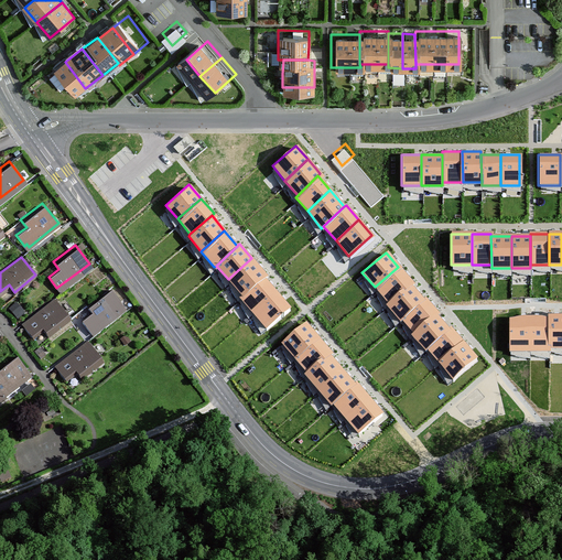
[(228,279),(240,293),(261,276),(263,273),(251,258),(228,279)]
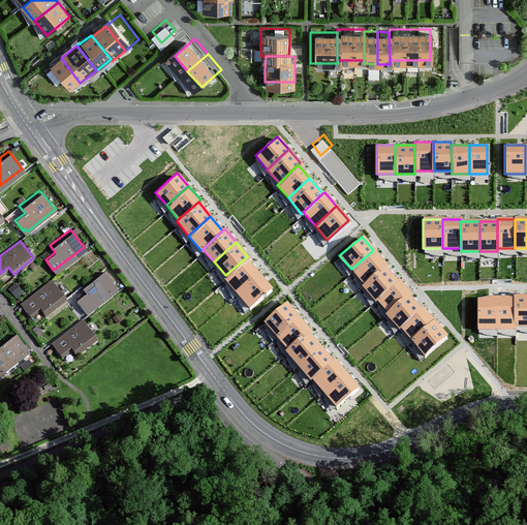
[(373,250),(351,269),(363,283),(383,266),(385,264),(373,250)]
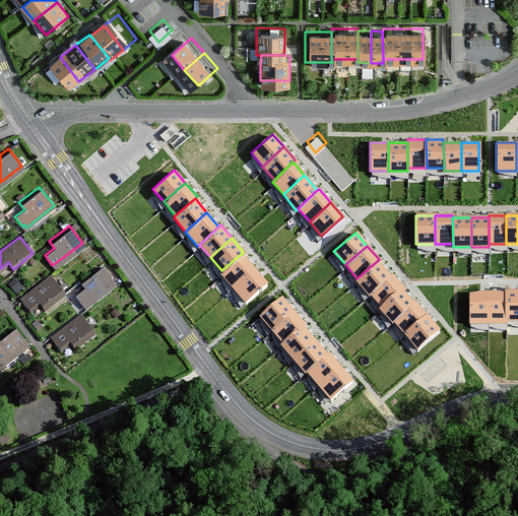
[(241,254),(221,270),(219,272),(232,286),(253,267),(241,254)]
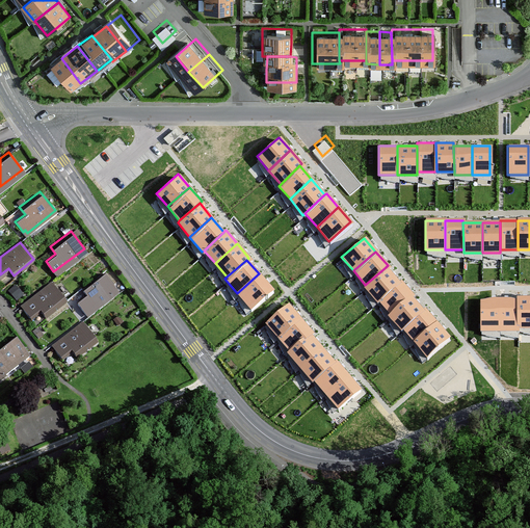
[(386,267),(365,285),(363,286),(376,301),(378,299),(398,281),(386,267)]
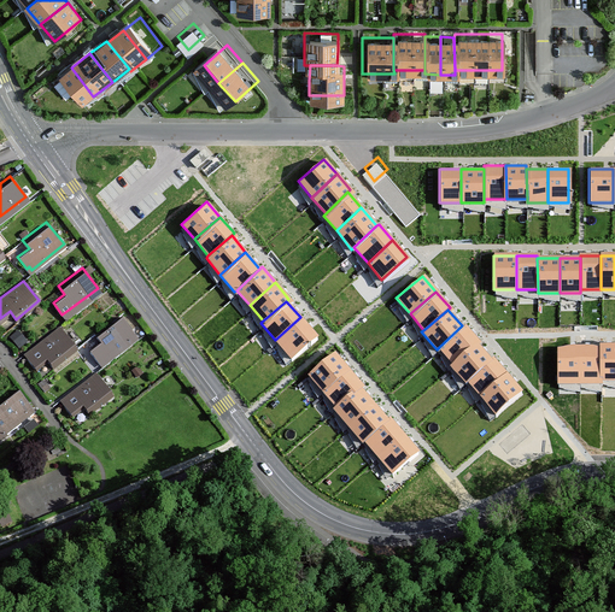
[(117,313),(94,331),(100,340),(88,349),(98,362),(133,334),(117,313)]
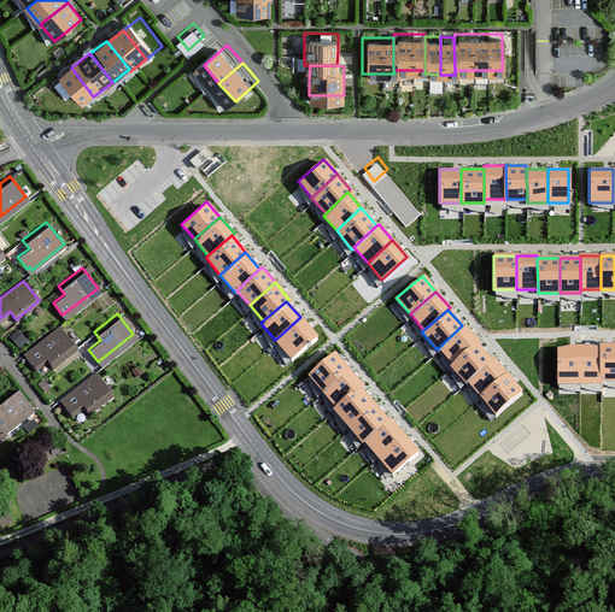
[(300,317),(275,340),(290,357),(315,335),(300,317)]
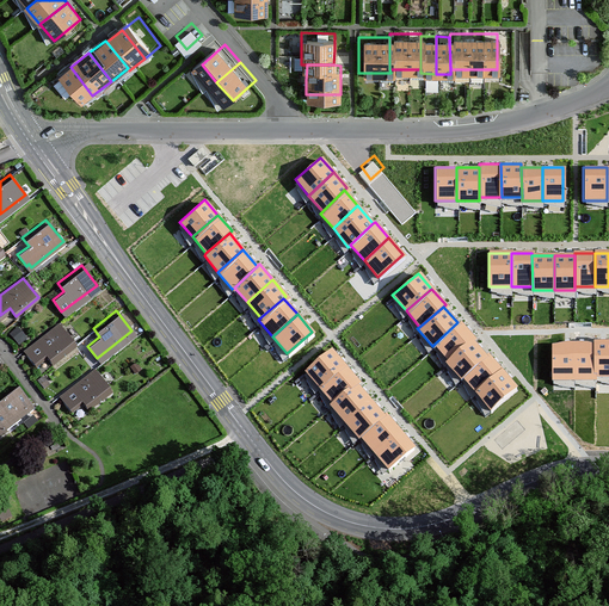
[(457,322),(435,344),(447,359),(469,339),(472,336),(459,321),(457,322)]
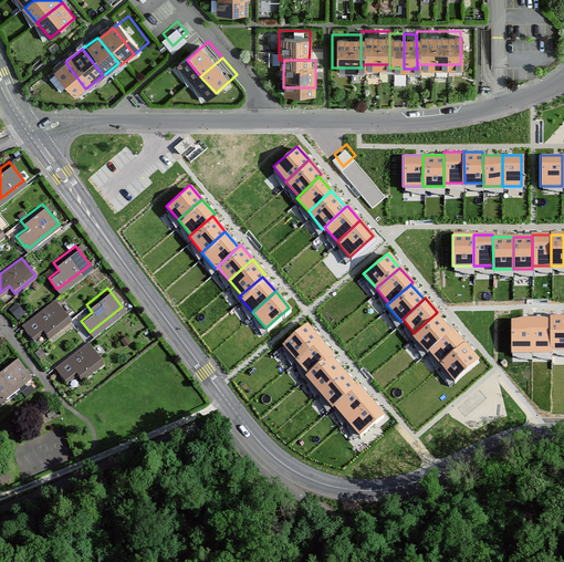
[(41,328),(48,335),(69,318),(54,300),(22,325),(31,336),(41,328)]
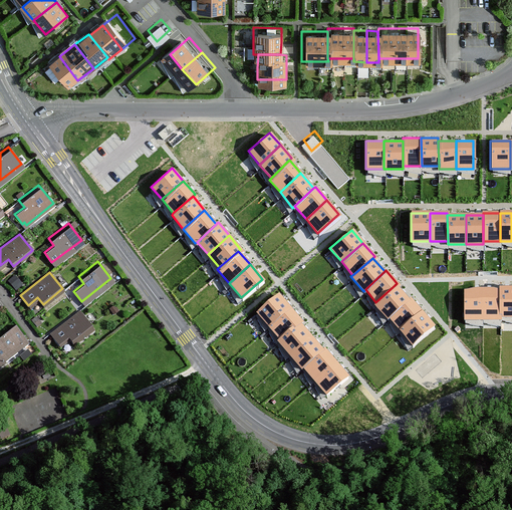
[(18,279),(13,273),(7,278),(12,284),(18,279)]
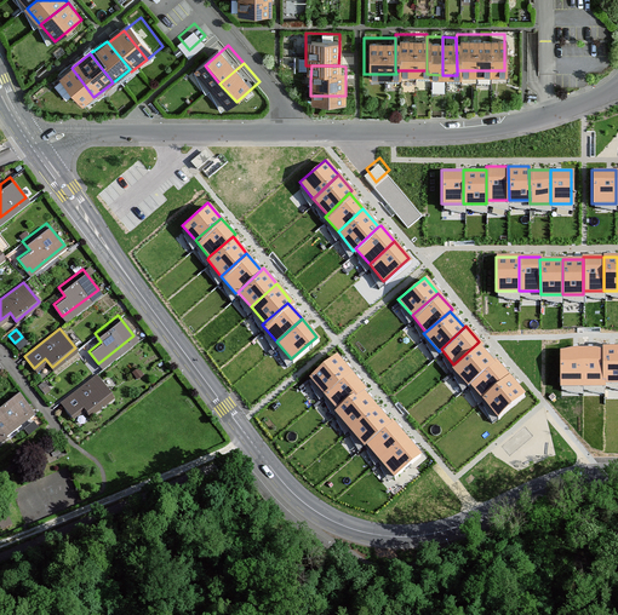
[(476,344),(453,365),(451,366),(467,384),(468,381),(491,361),(476,344)]
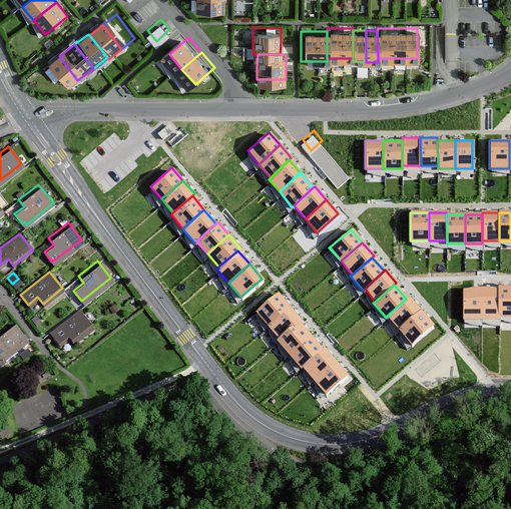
[(510,287),(498,288),(498,290),(499,316),(510,315),(510,287)]
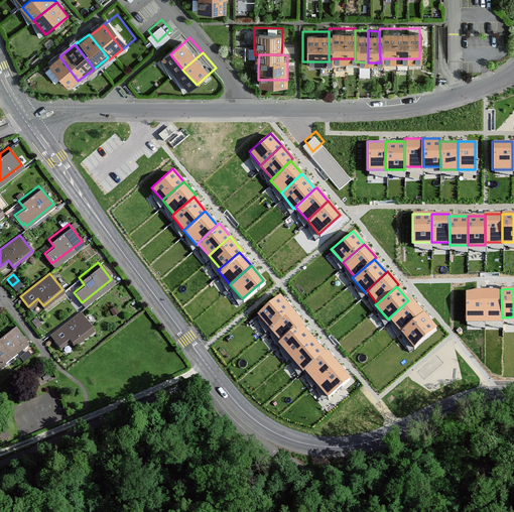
[(483,291),(465,291),(465,320),(483,320),(483,291)]
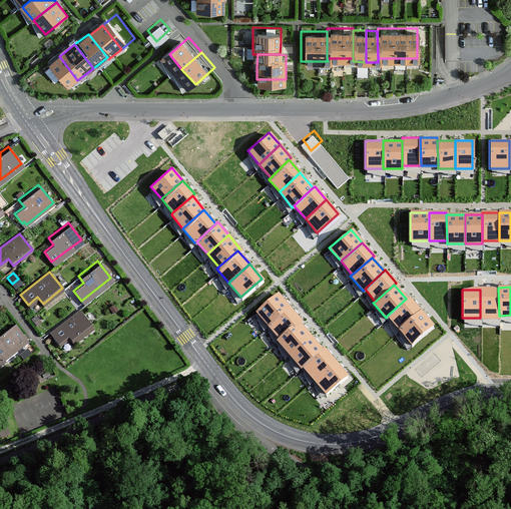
[(498,290),(480,290),(480,318),(499,318),(499,316),(498,290)]
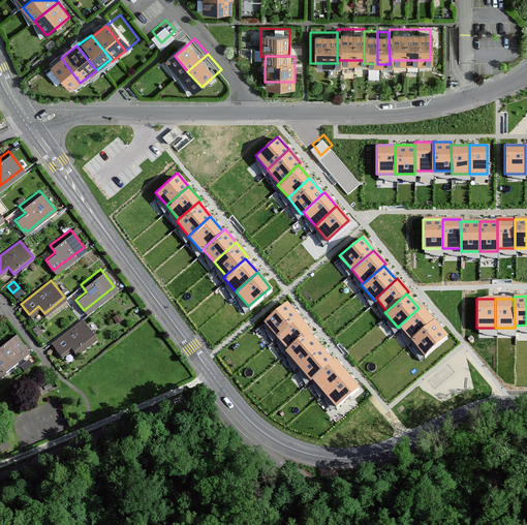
[(285,301),(262,319),(275,334),(297,315),(285,301)]
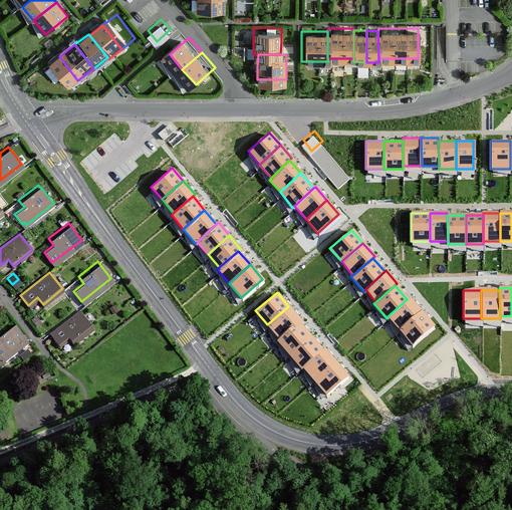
[(421,311),(409,297),(407,299),(388,316),(400,329),(421,311)]
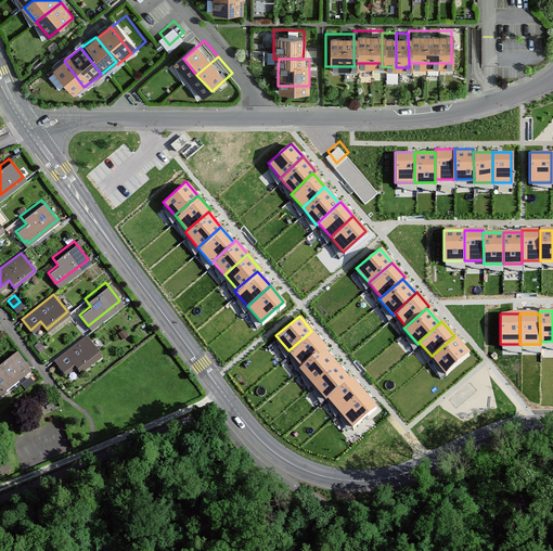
[(311,331),(288,350),(300,366),(322,347),(324,345),(311,331)]
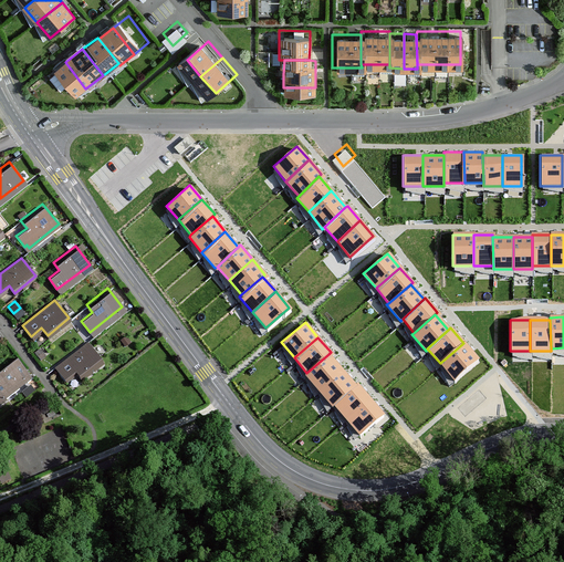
[(74,370),(80,377),(102,360),(87,342),(55,367),(63,378),(74,370)]
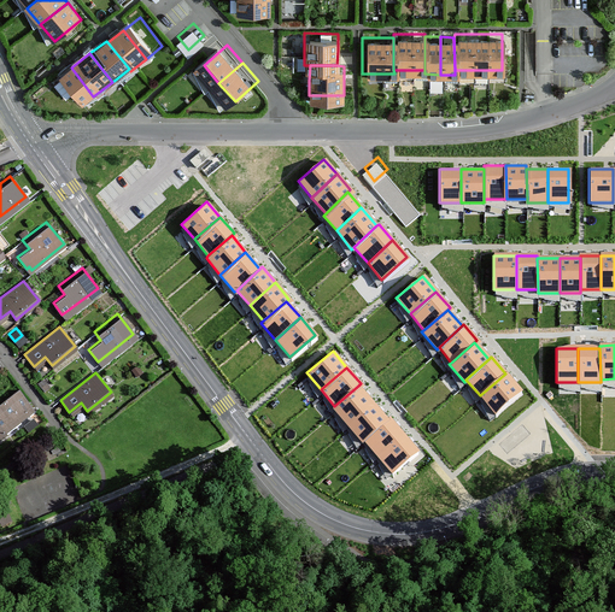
[(520,390),(505,374),(480,395),(493,412),(520,390)]
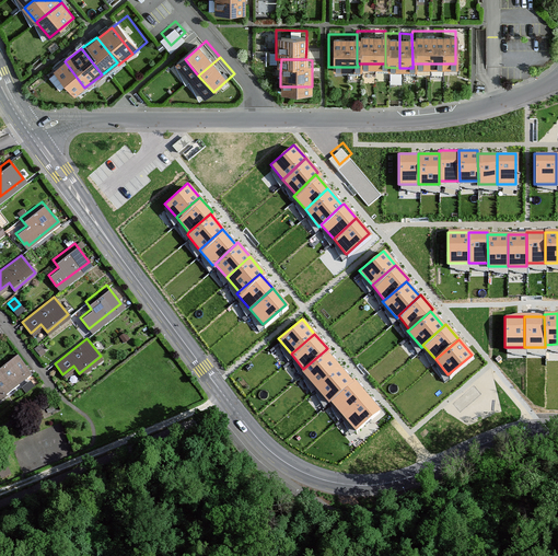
[(0,394),(3,392),(1,389),(26,369),(13,350),(0,360),(0,394)]
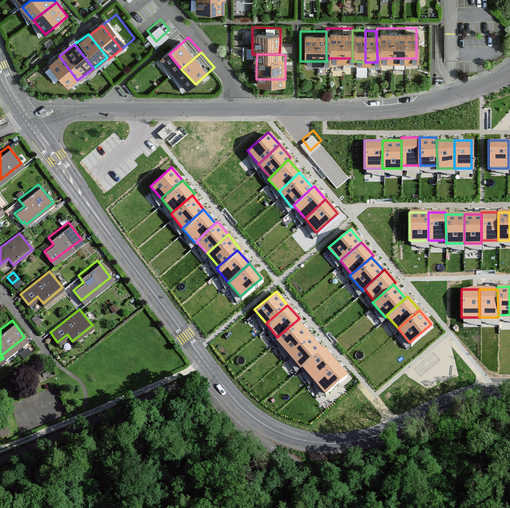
[(308,333),(297,320),(277,337),(275,338),(287,352),(308,333)]
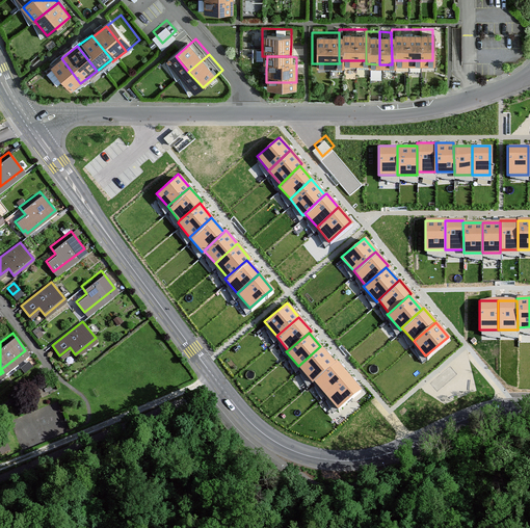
[(333,361),(320,346),(298,366),(311,380),(313,378),(333,361)]
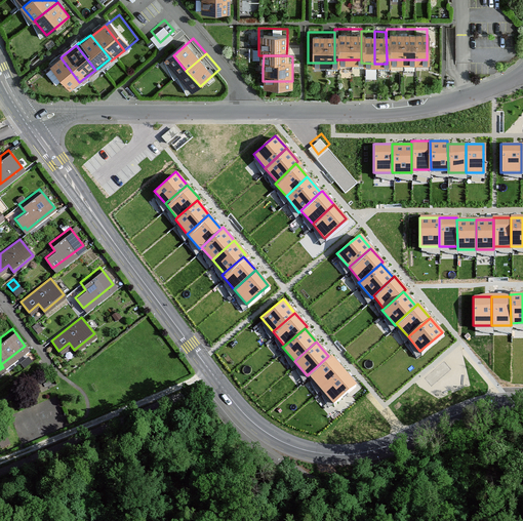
[(342,368),(329,354),(328,356),(309,373),(320,388),(342,368)]
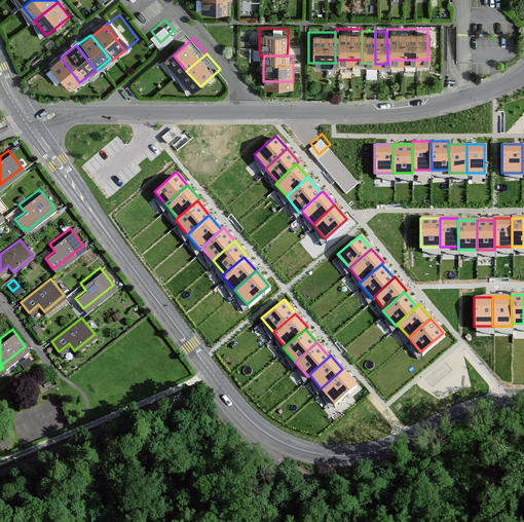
[(353,382),(342,369),(321,388),(332,402),(353,382)]
